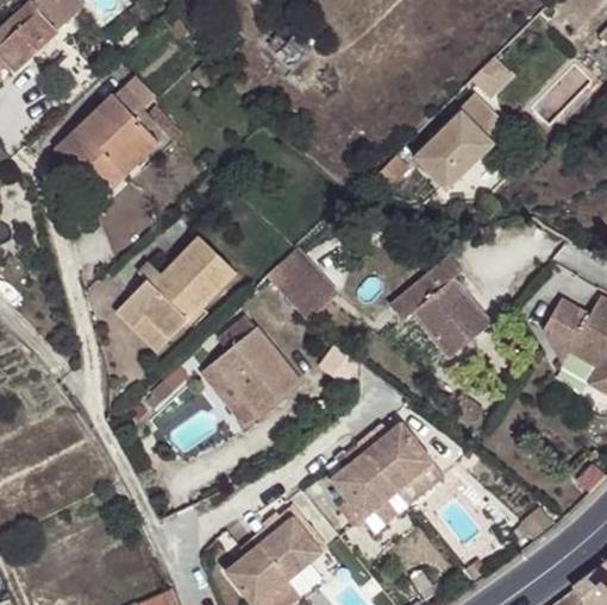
[(83,2),(81,0),(29,0),(0,26),(0,54),(6,49),(19,62),(83,2)]
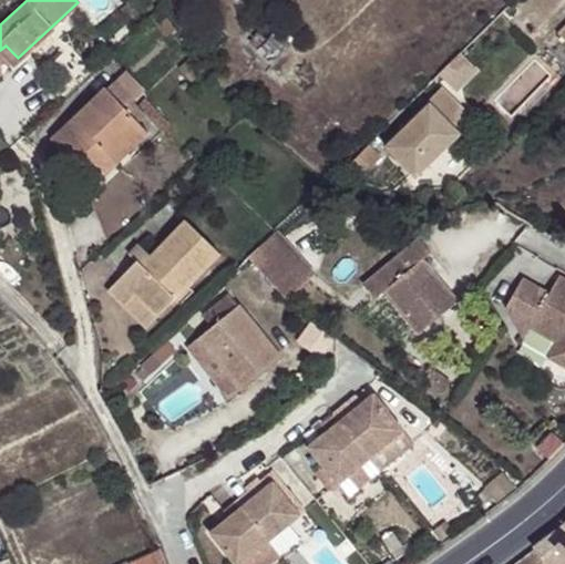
[(0,72),(18,58),(6,45),(0,50),(0,72)]
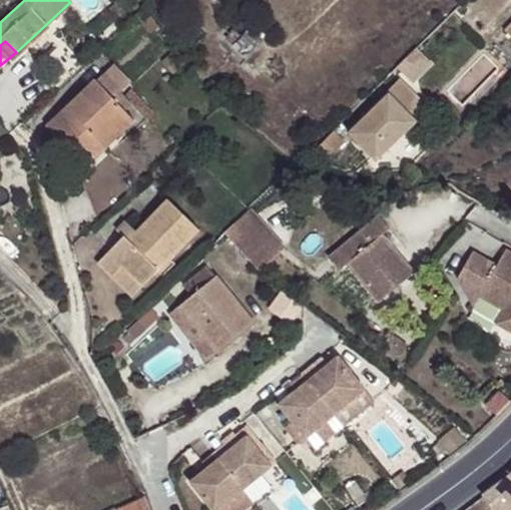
[(414,45),(395,62),(409,79),(428,62),(414,45)]
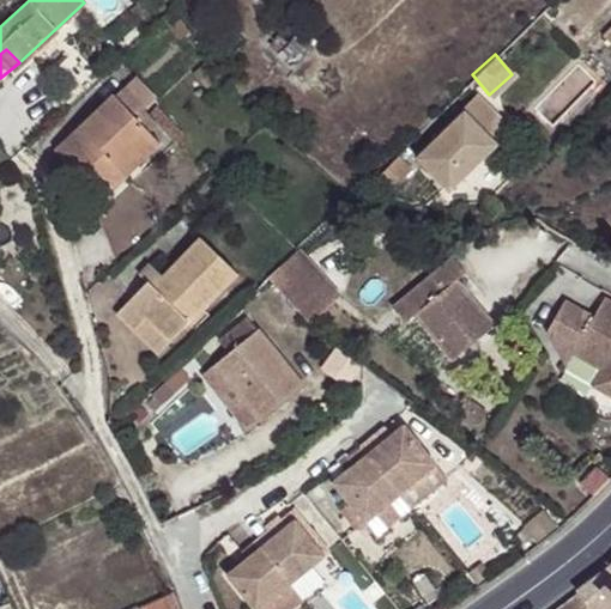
[(147,59),(127,78),(147,98),(169,79),(147,59)]
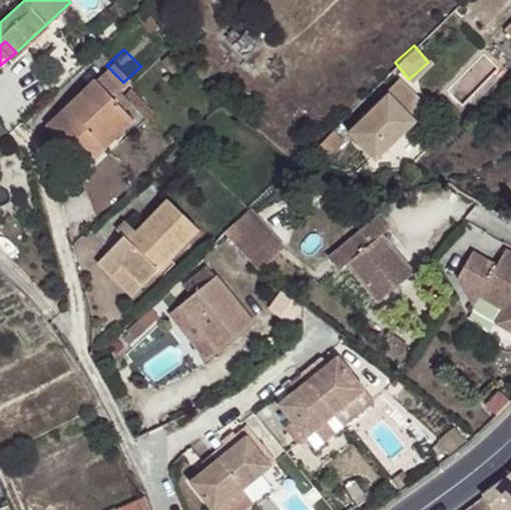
[(121,116),(139,99),(123,82),(106,65),(58,110),(95,152),(127,123),(121,116)]
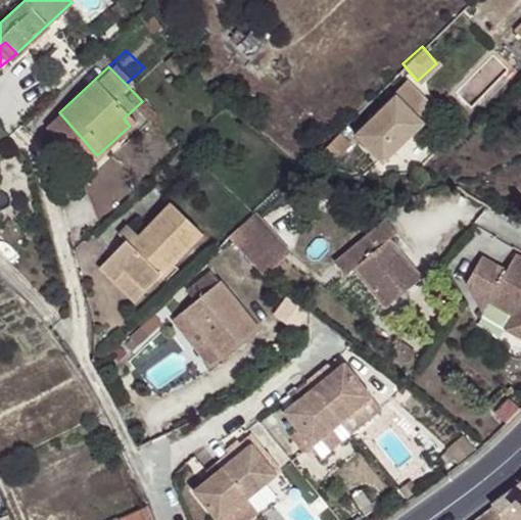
[(409,79),(367,117),(368,119),(359,128),(361,129),(356,134),(377,157),(382,150),(389,157),(425,123),(414,111),(427,98),(409,79)]
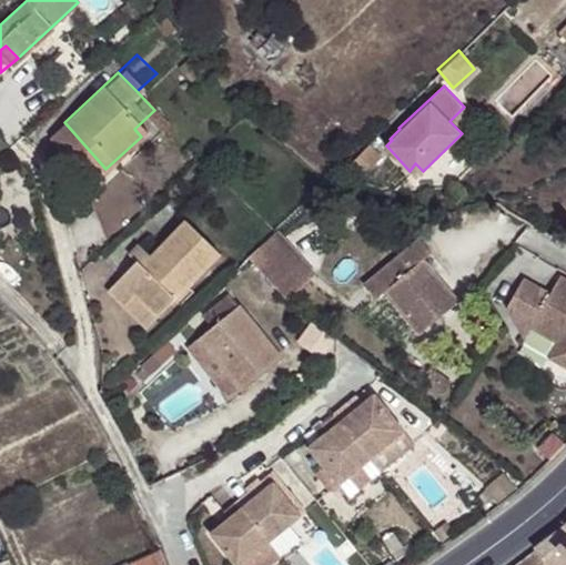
[(464,107),(450,121),(462,133),(476,119),(464,107)]
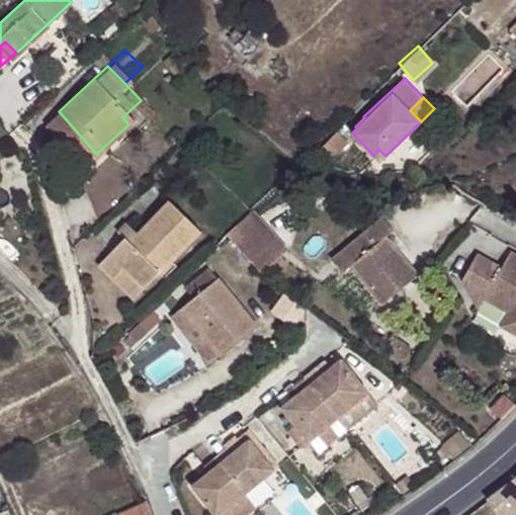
[(147,107),(141,100),(122,117),(129,124),(147,107)]
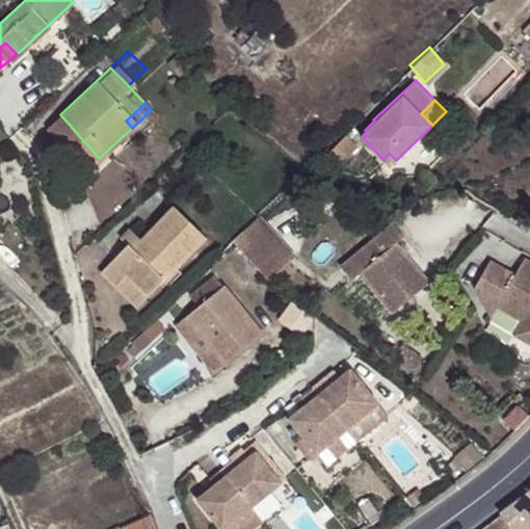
[(342,134),(324,151),(336,162),(355,144),(344,132),(342,134)]
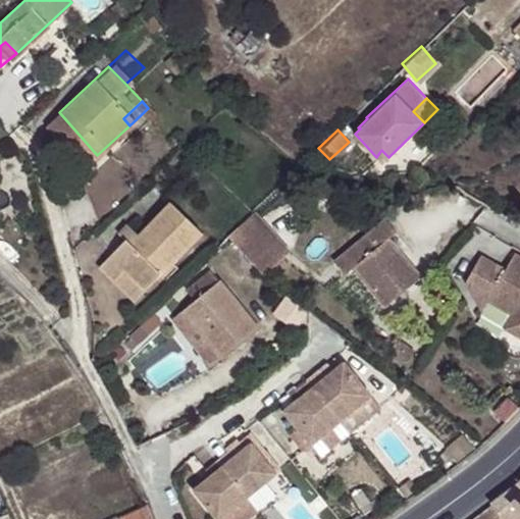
[(141,234),(137,228),(109,253),(124,270),(143,292),(155,281),(213,227),(185,194),(151,225),(141,234)]
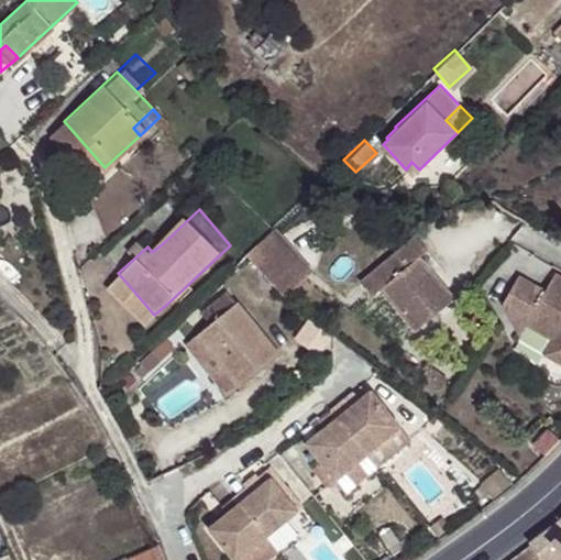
[(141,240),(147,246),(152,252),(163,243),(152,231),(141,240)]
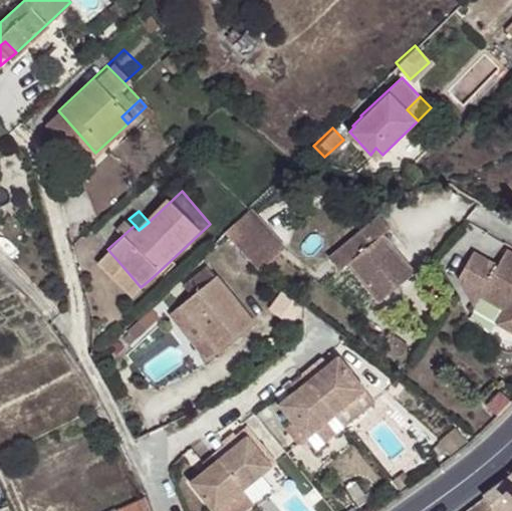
[(247,212),(220,235),(254,274),(280,252),(247,212)]
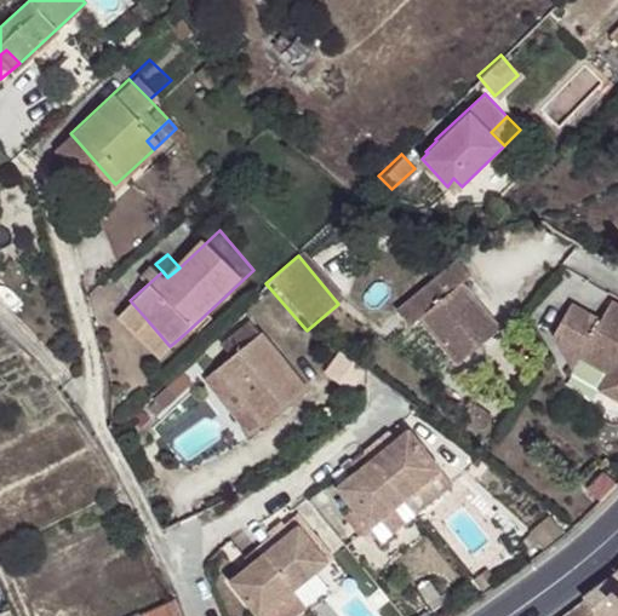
[(405,332),(415,324),(458,292),(468,285),(456,269),(445,277),(433,286),(393,315),(405,332)]
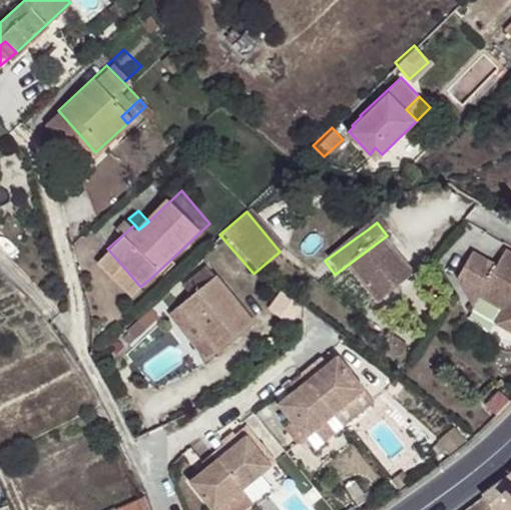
[(379,241),(343,269),(372,307),(408,281),(379,241)]
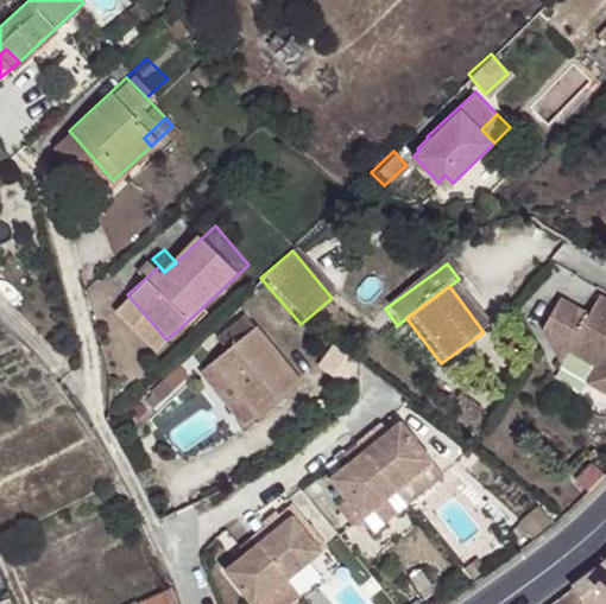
[(560,293),(543,324),(573,339),(570,345),(597,361),(588,377),(605,385),(605,294),(599,291),(589,309),(586,315),(578,311),(581,304),(560,293)]
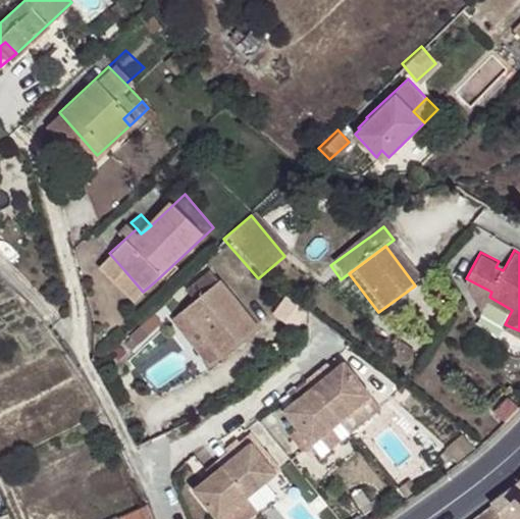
[(506,265),(499,261),(496,267),(503,270),(506,265)]
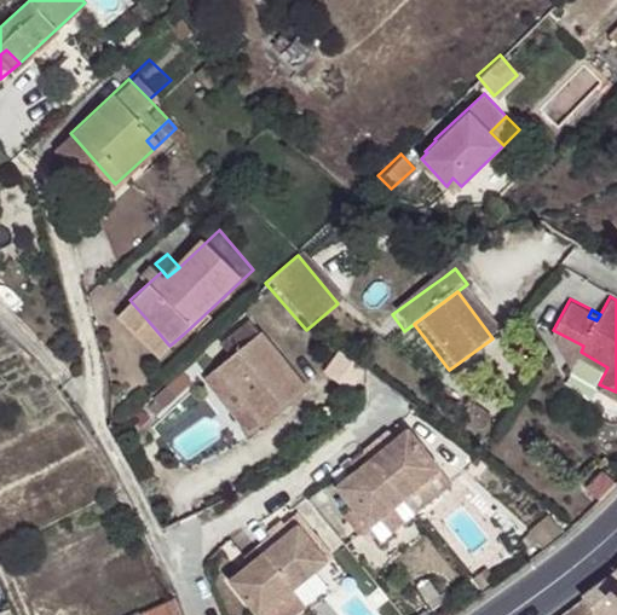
[(215,369),(261,425),(303,393),(257,336),(246,324),(219,346),(229,358),(215,369)]
